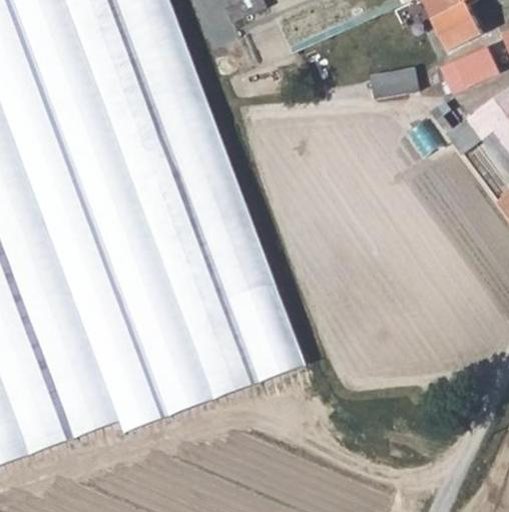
[(307,364),(167,0),(0,0),(0,463),(116,420),(121,433),(307,364)]
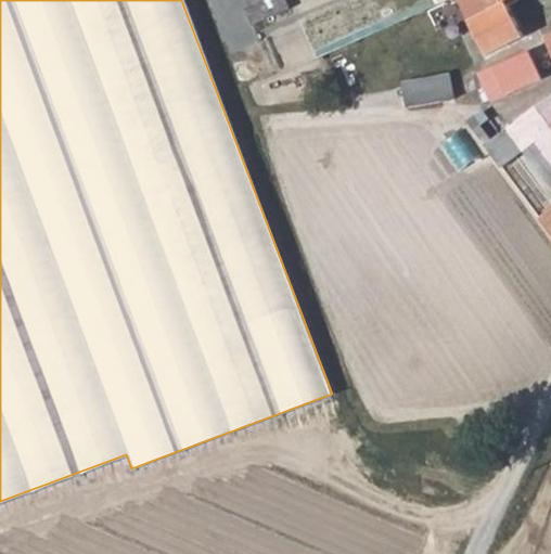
[(269,0),(248,5),(252,20),(291,11),(286,0),(269,0)]
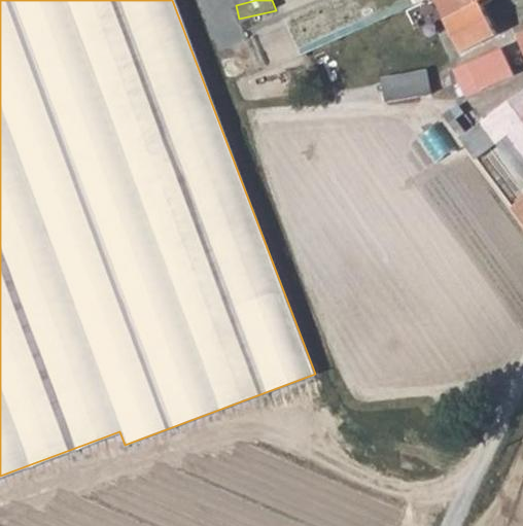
[(482,2),(485,0),(436,0),(462,51),(497,33),(482,2)]
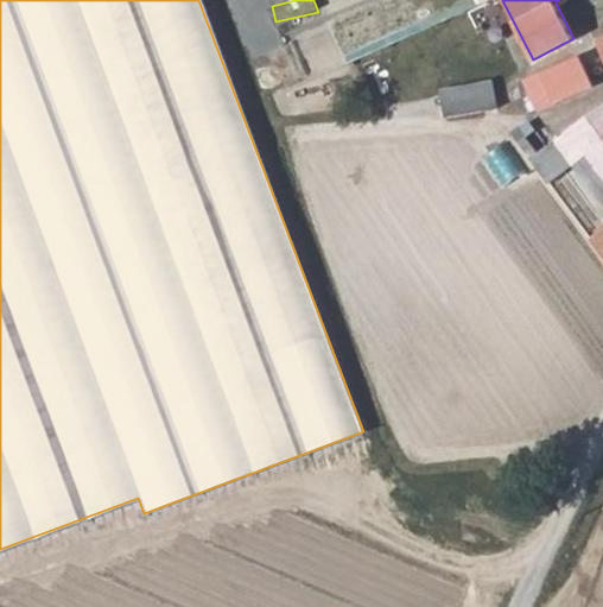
[(302,76),(337,59),(323,30),(287,48),(302,76)]
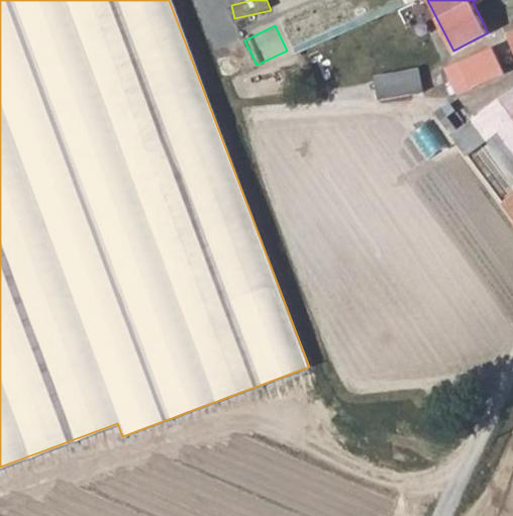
[(487,37),(441,63),(456,87),(502,64),(487,37)]
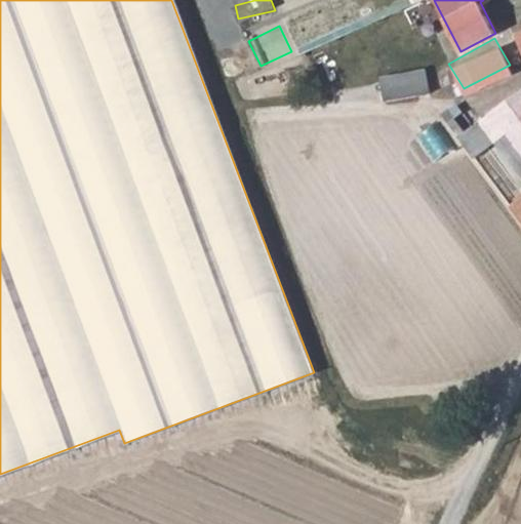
[(386,96),(431,93),(429,71),(384,74),(386,96)]
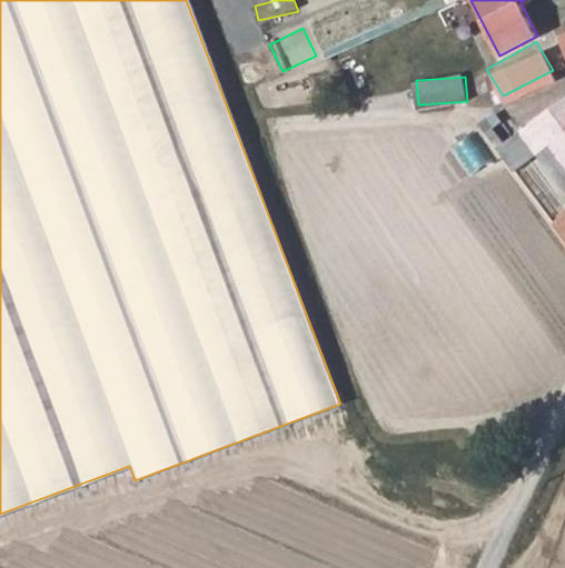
[(564,92),(563,89),(513,123),(528,146),(542,137),(564,168),(564,92)]
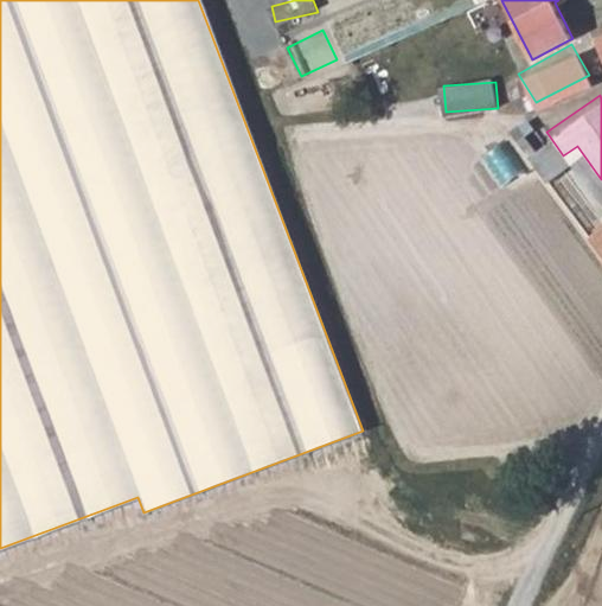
[(559,158),(563,155),(546,132),(525,146),(543,171),(559,158)]
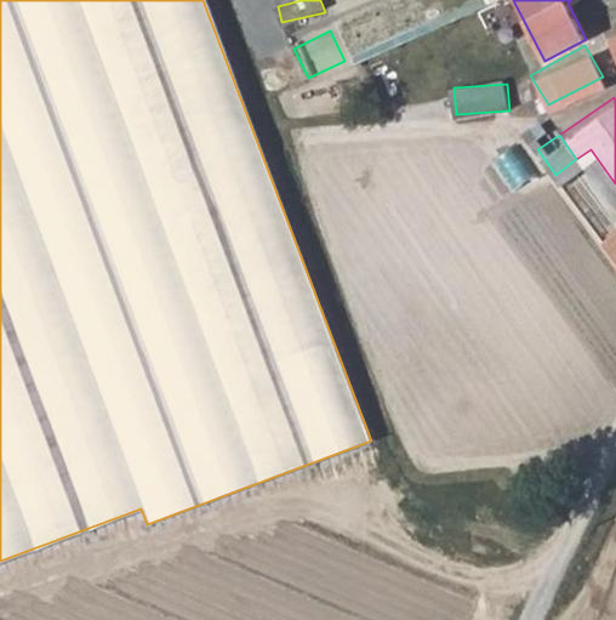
[(615,183),(591,149),(576,159),(572,161),(603,202),(615,191),(615,183)]
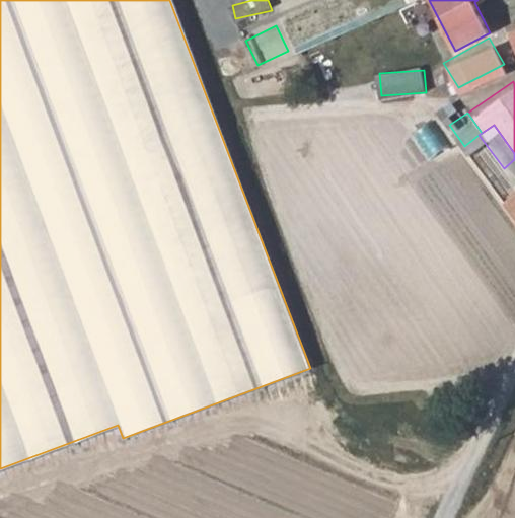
[(514,190),(499,202),(514,222),(514,190)]
